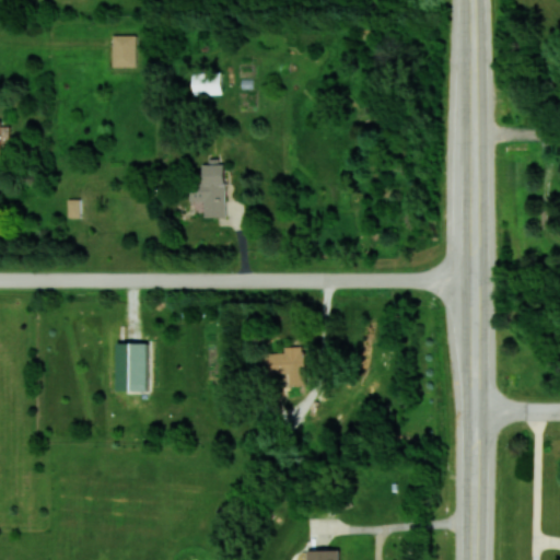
[(138,35),(114,34),(113,66),(137,67),(138,35)]
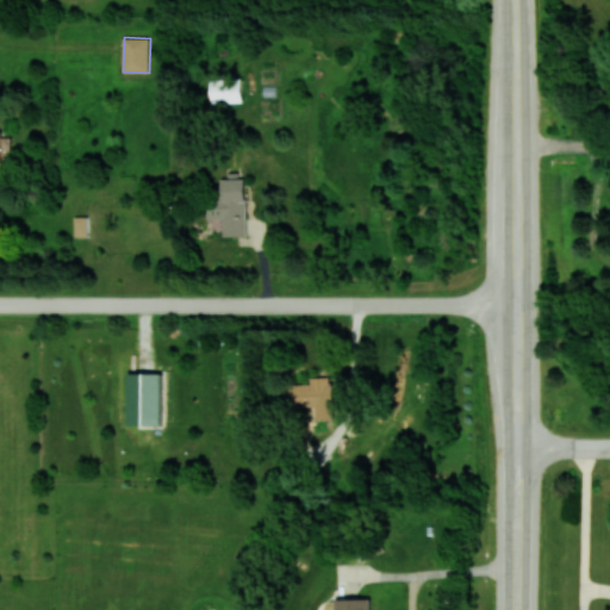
[(210,79),(211,103),(242,103),(242,78),(210,79)]
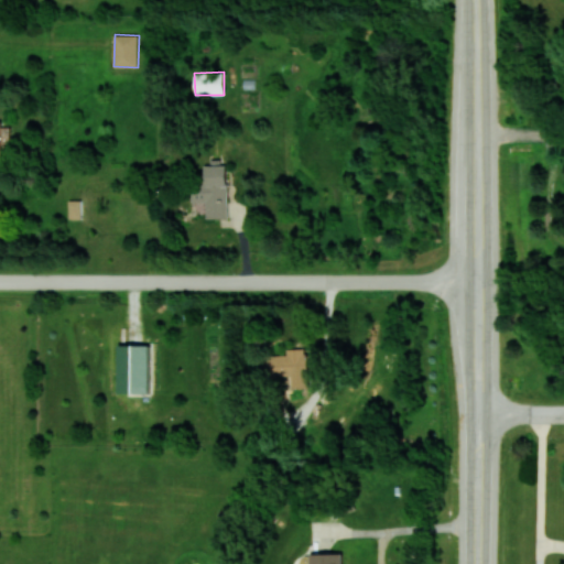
[(206,217),(228,217),(228,165),(205,165),(205,186),(193,186),(193,202),(206,202),(206,217)]
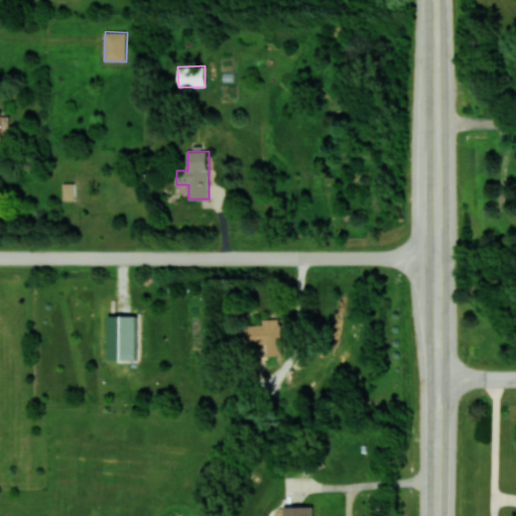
[(63,200),(75,200),(75,182),(63,182),(63,200)]
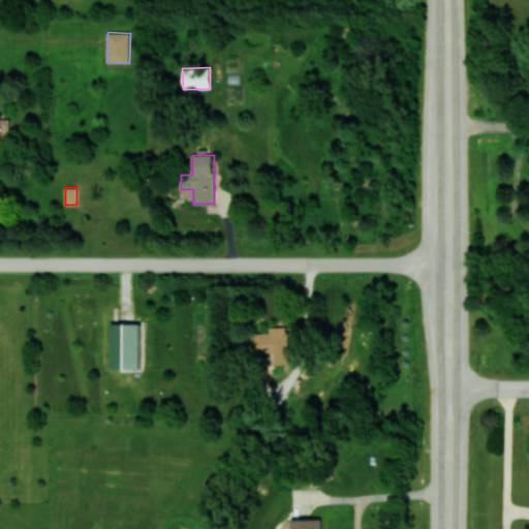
[(112,322),(111,368),(141,369),(142,322),(112,322)]
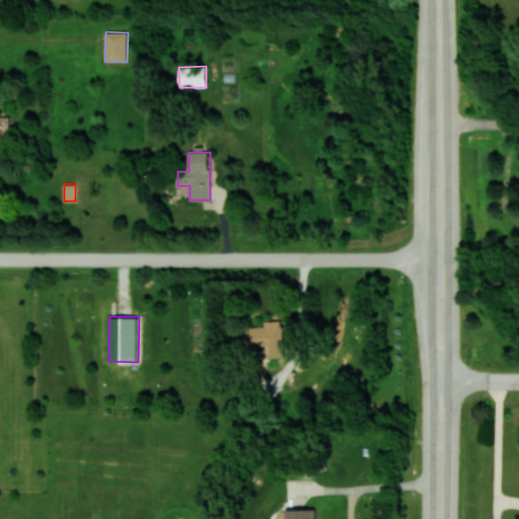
[(286,518),(315,518),(316,509),(286,510),(286,518)]
